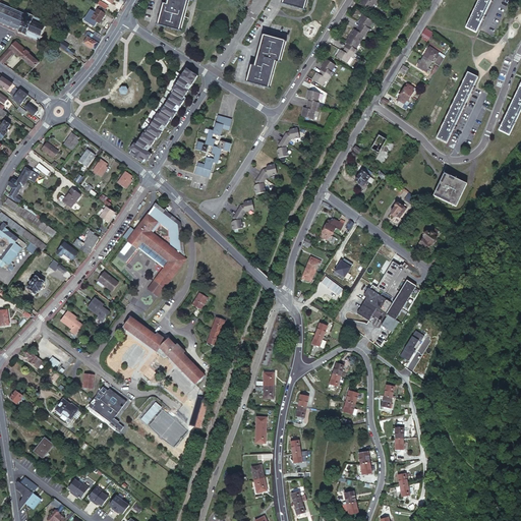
[(164,5),(158,26),(178,32),(186,1),(189,2),(189,0),(168,0),(166,6),(164,5)]
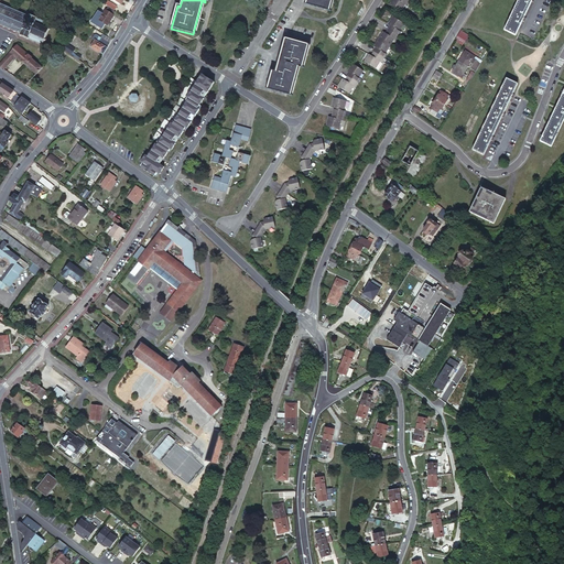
[(308,0),(307,7),(329,12),(332,0),(308,0)]
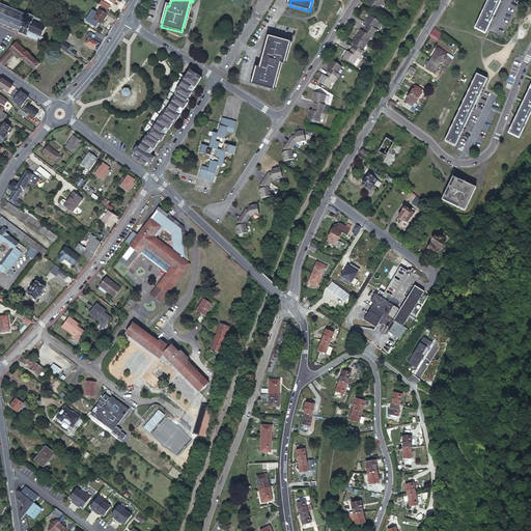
[(381,0),(374,0),(374,1),(372,0),(369,0),(367,5),(376,11),(381,5),(383,6),(385,2),(381,0)]
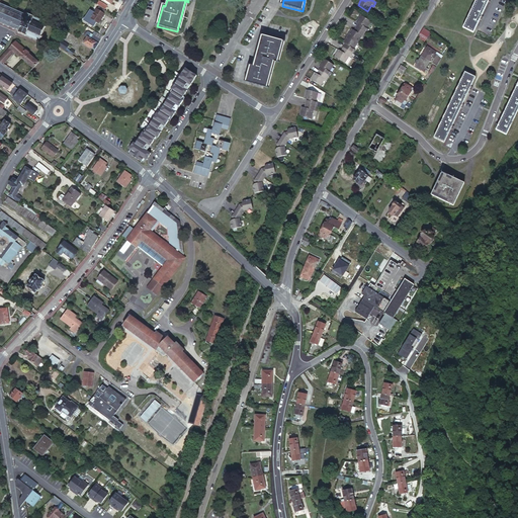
[(478,26),(479,24),(481,21),(482,18),(485,10),(487,6),(489,3),(490,2),(490,0),(477,0),(473,8),(461,33),(471,38),(478,26)]
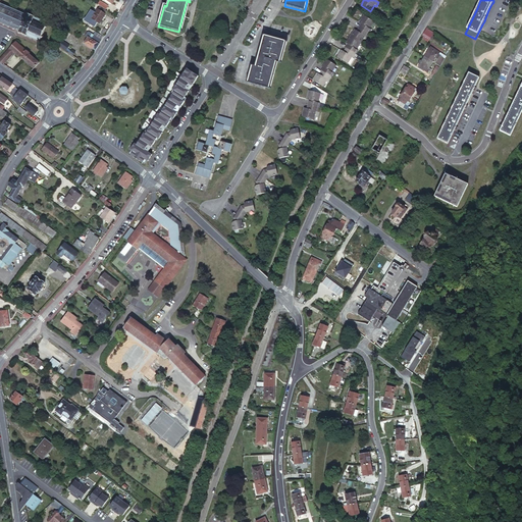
[(101,1),(99,4),(104,7),(106,9),(108,6),(101,1)]
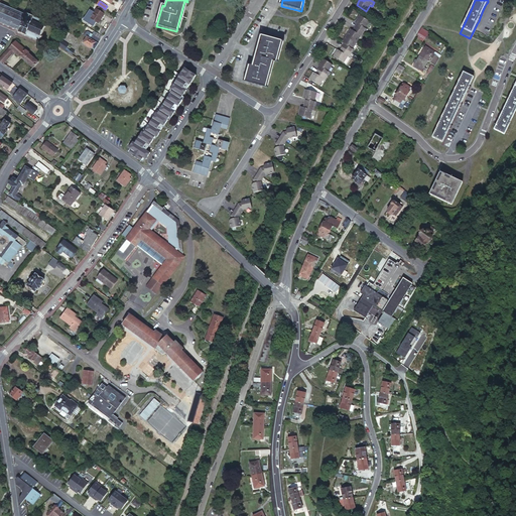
[(0,21),(3,23),(3,24),(4,24),(7,25),(7,26),(8,26),(9,26),(12,27),(12,28),(13,28),(17,29),(17,30),(18,30),(18,31),(19,31),(18,32),(19,33),(20,32),(25,34),(24,35),(25,35),(26,34),(26,35),(27,34),(28,34),(39,38),(39,39),(40,39),(41,39),(41,38),(42,35),(43,35),(44,33),(43,33),(45,28),(46,28),(46,27),(45,26),(45,25),(44,25),(44,26),(39,23),(38,22),(40,20),(40,19),(40,18),(39,18),(34,17),(35,16),(34,16),(34,15),(33,15),(28,13),(28,12),(27,12),(27,13),(26,12),(25,13),(24,13),(20,11),(19,10),(19,11),(15,10),(15,9),(14,8),(14,9),(11,8),(11,7),(10,6),(9,7),(6,5),(5,4),(5,5),(1,3),(0,2),(0,3),(0,21)]
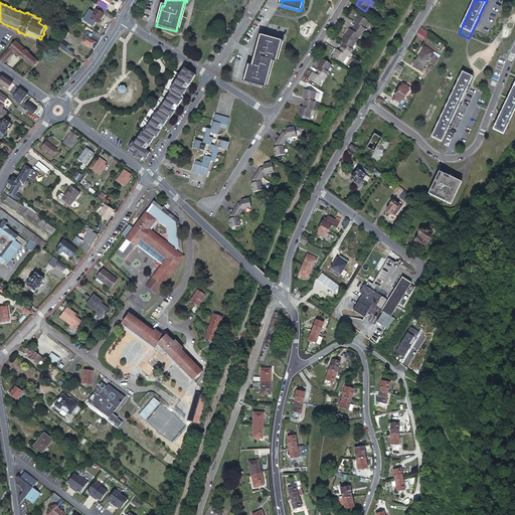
[(106,14),(99,9),(97,12),(93,10),(86,20),(97,26),(100,20),(102,21),(106,14)]
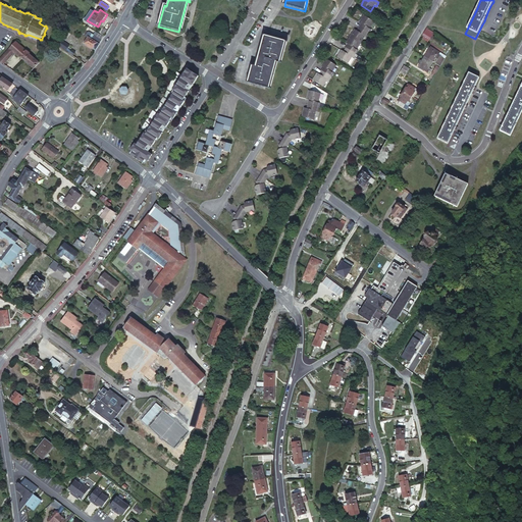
[(368,35),(370,31),(369,30),(373,22),(363,16),(359,23),(361,24),(363,25),(360,30),(368,35)]
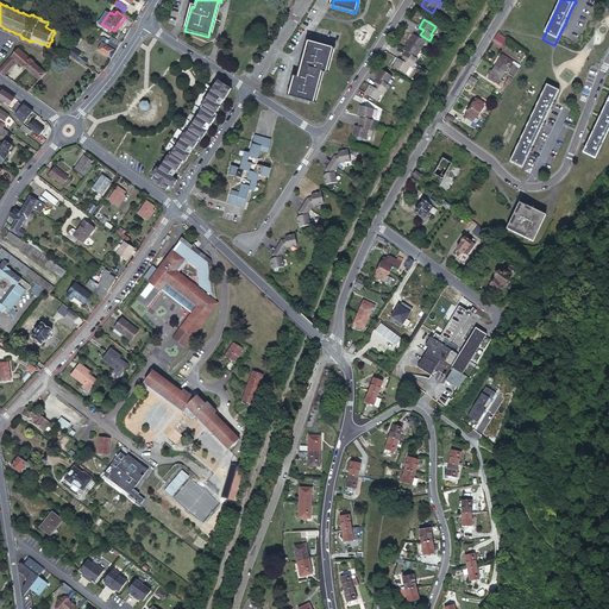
[(120,45),(123,42),(119,41),(118,39),(110,35),(102,30),(98,37),(107,43),(110,39),(111,41),(108,46),(117,51),(120,45)]
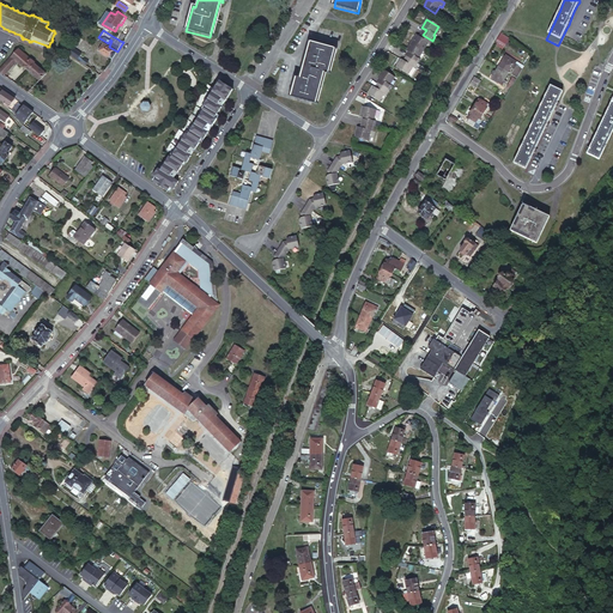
[(430,44),(432,41),(423,35),(422,38),(419,37),(417,35),(411,44),(423,52),(428,43),(430,44)]
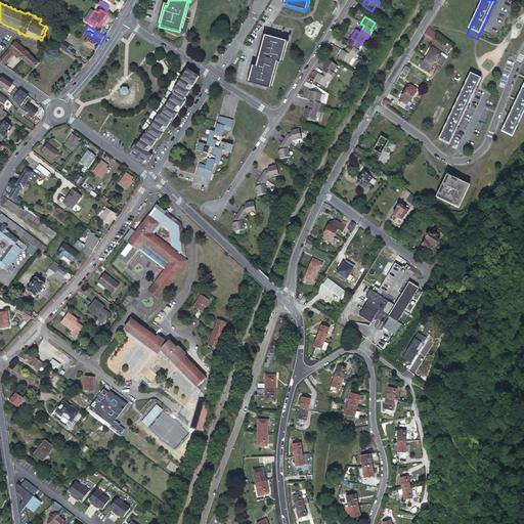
[(97,49),(100,44),(93,40),(88,36),(84,42),(96,50),(97,49)]
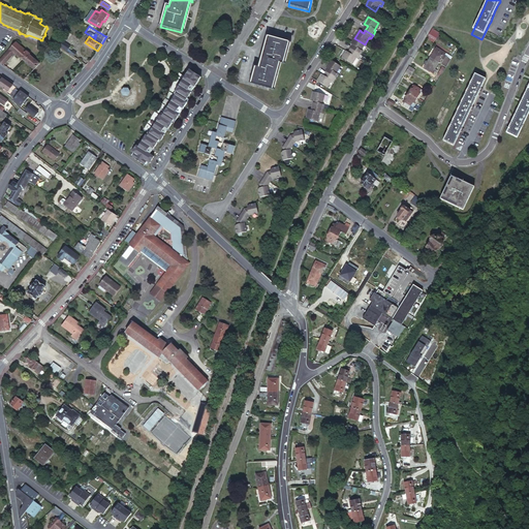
[(255,67),(250,84),(272,91),(280,64),(283,65),(290,44),(269,37),(266,49),(259,68),(255,67)]
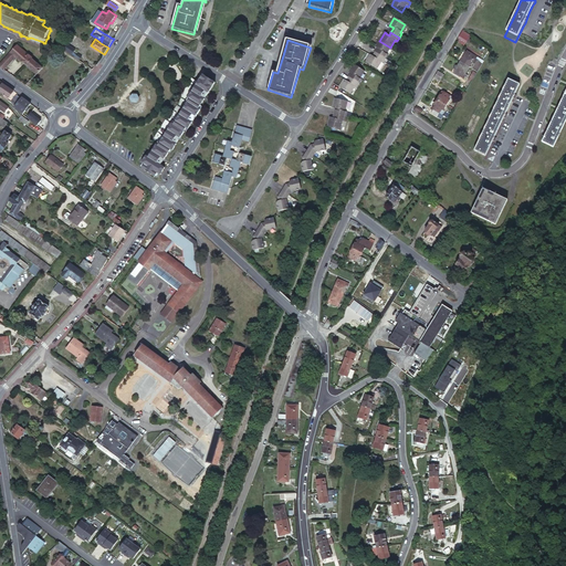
[(379,41),(375,48),(377,50),(379,51),(376,54),(385,60),(388,55),(386,54),(390,48),(379,41)]
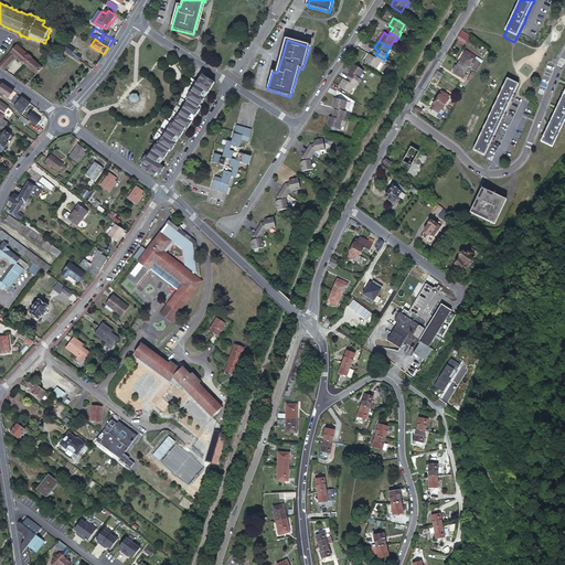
[(73,54),(76,46),(66,42),(63,51),(73,54)]
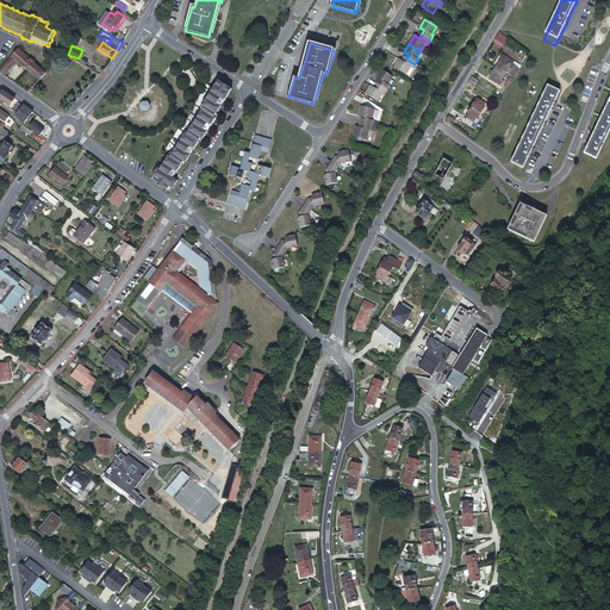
[(24,66),(39,79),(43,75),(45,72),(33,63),(35,61),(19,48),(11,56),(17,61),(23,67),(24,66)]
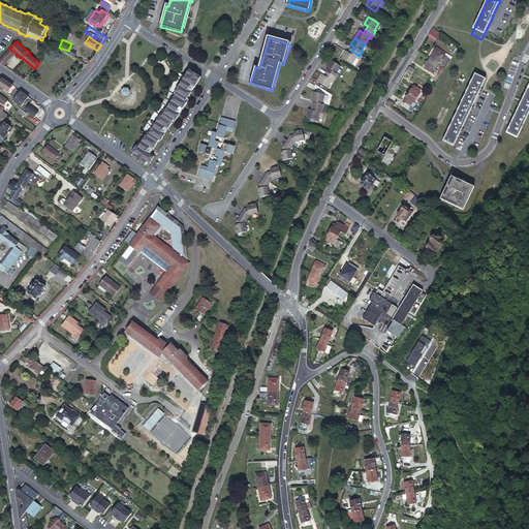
[(9,49),(0,59),(0,62),(4,65),(14,53),(9,49)]
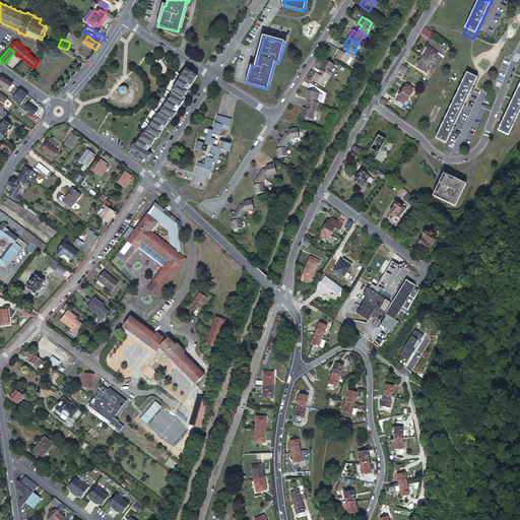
[(443,59),(438,56),(439,54),(430,48),(424,58),(432,63),(434,59),(435,60),(433,64),(436,65),(439,67),(441,64),(443,61),(444,60),(443,59)]
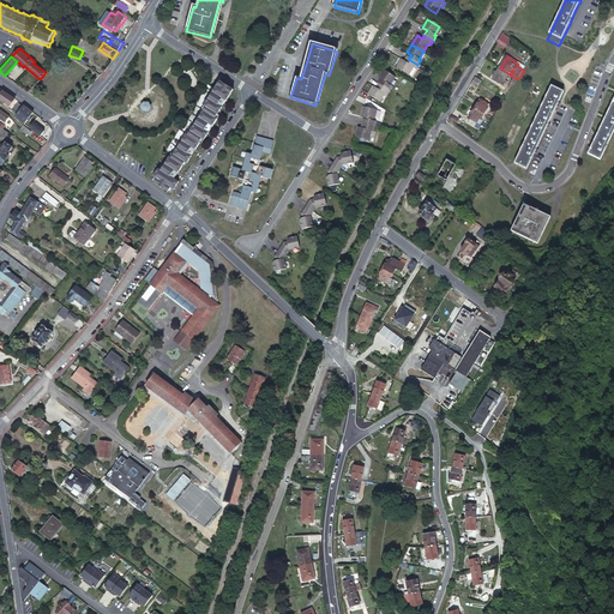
[(408,59),(405,64),(404,62),(402,60),(396,68),(408,76),(413,68),(414,70),(417,65),(408,59)]
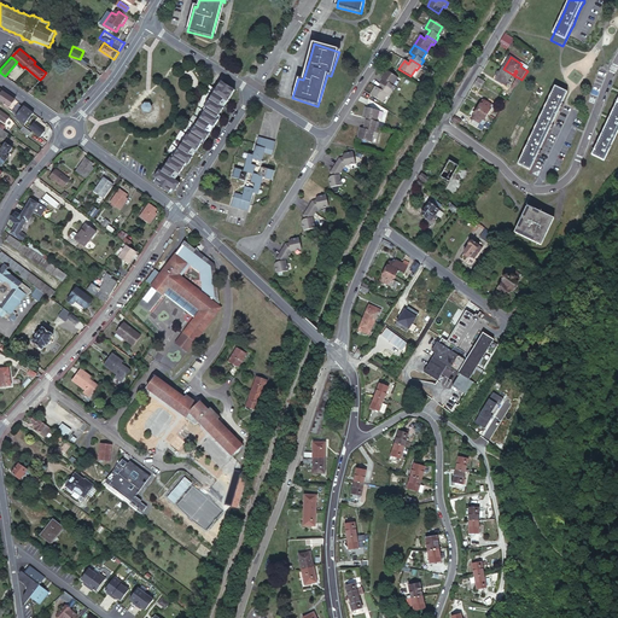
[(513,75),(503,69),(496,80),(508,87),(509,85),(508,83),(513,75)]
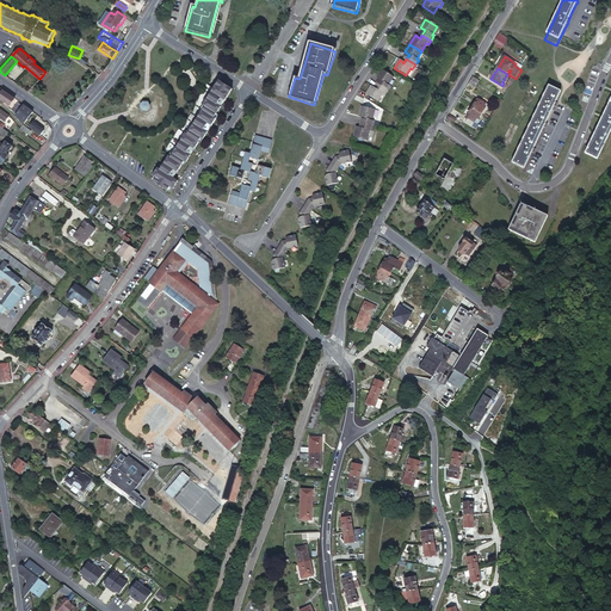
[(381,81),(378,85),(387,91),(389,87),(388,86),(393,78),(381,71),(376,79),(378,80),(381,81)]
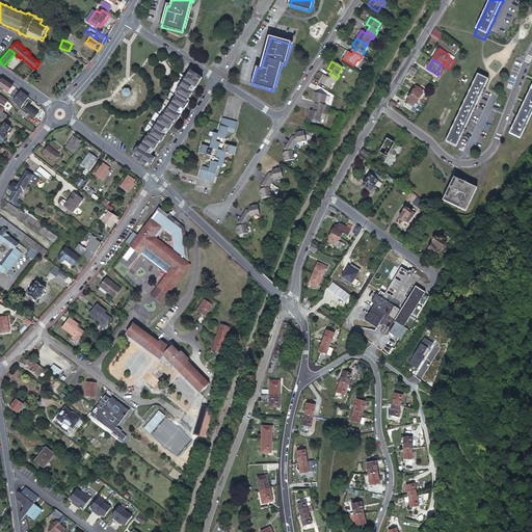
[(137,145),(132,153),(135,155),(133,158),(145,166),(148,163),(151,164),(155,158),(148,154),(149,153),(151,154),(152,154),(153,153),(152,151),(153,150),(154,150),(160,140),(161,141),(165,135),(162,133),(163,132),(164,134),(166,133),(167,132),(167,130),(168,129),(169,130),(175,121),(177,122),(180,115),(177,113),(178,112),(180,114),(181,114),(182,112),(182,111),(183,109),(184,110),(188,104),(186,103),(192,94),(191,92),(192,91),(193,91),(194,89),(193,88),(191,86),(192,86),(195,88),(202,78),(190,71),(184,80),(179,76),(169,91),(170,92),(159,110),(158,109),(144,131),(150,134),(149,137),(147,136),(143,141),(141,140),(138,147),(137,145)]
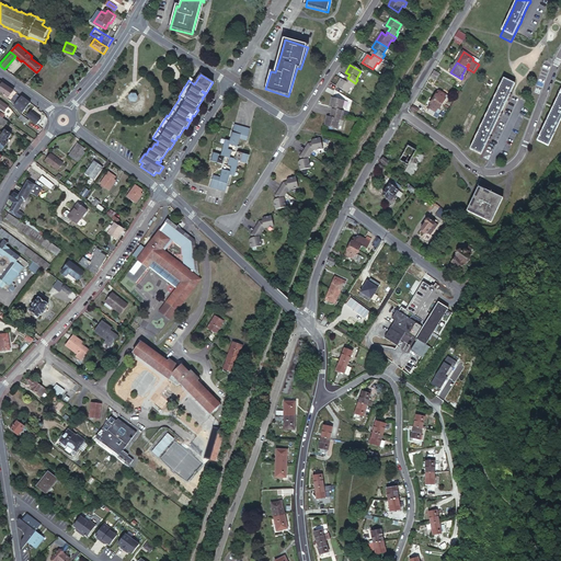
[(347,78),(344,82),(343,81),(341,80),(335,88),(346,94),(351,87),(353,88),(355,83),(347,78)]
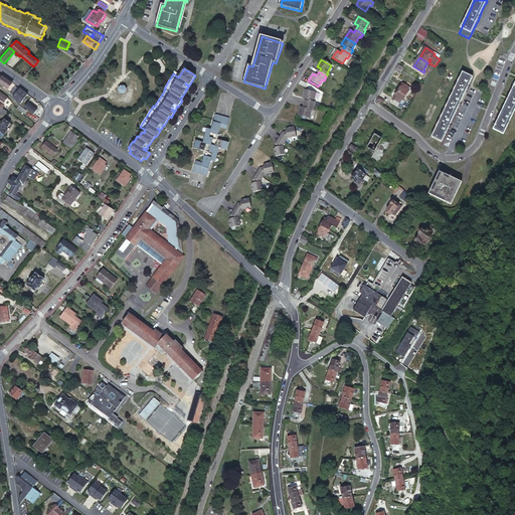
[(443,143),(450,129),(451,125),(460,108),(461,104),(468,90),(470,86),(474,76),(463,71),(432,138),(443,143)]
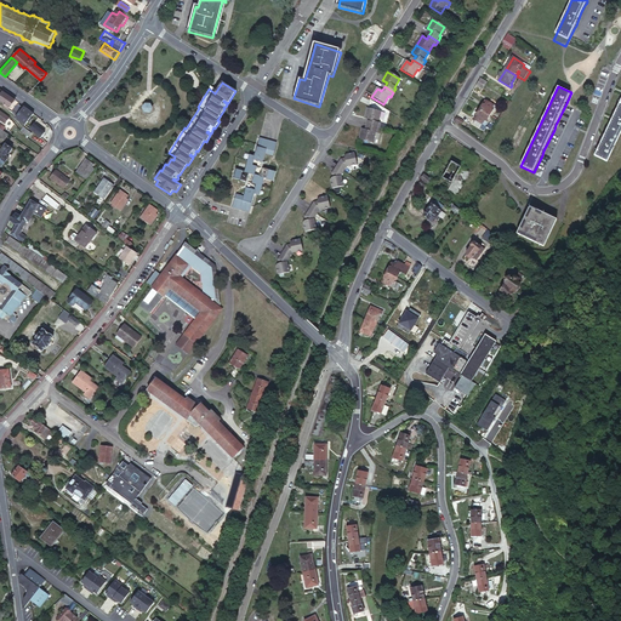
[(0,95),(0,100),(5,103),(6,104),(11,96),(9,95),(3,91),(0,95)]
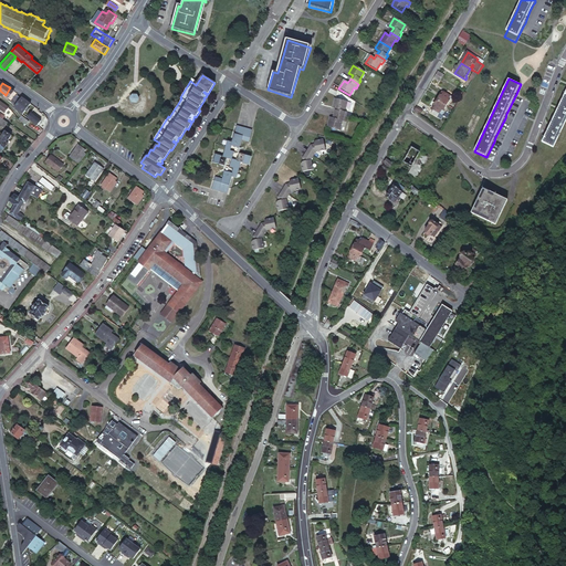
[(6,95),(4,94),(3,96),(4,97),(8,100),(9,97),(9,98),(13,92),(10,87),(6,95)]
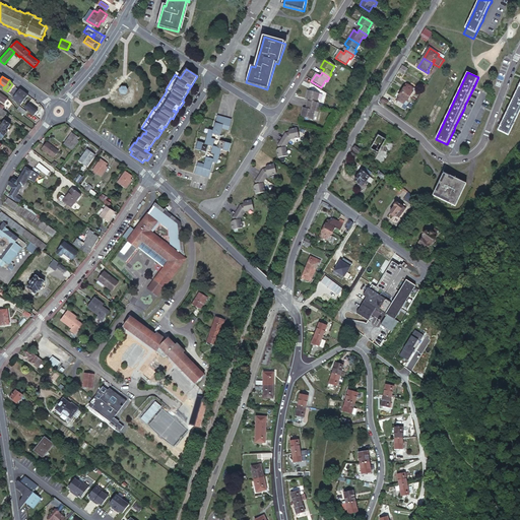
[(519,111),(519,83),(496,135),(506,140),(519,111)]
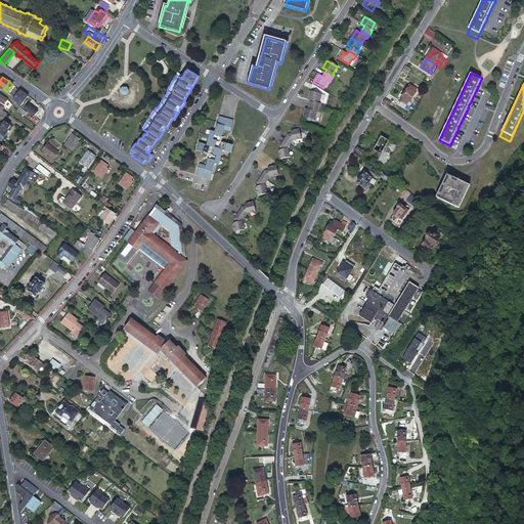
[(410,85),(405,93),(411,97),(415,92),(418,94),(420,91),(410,85)]
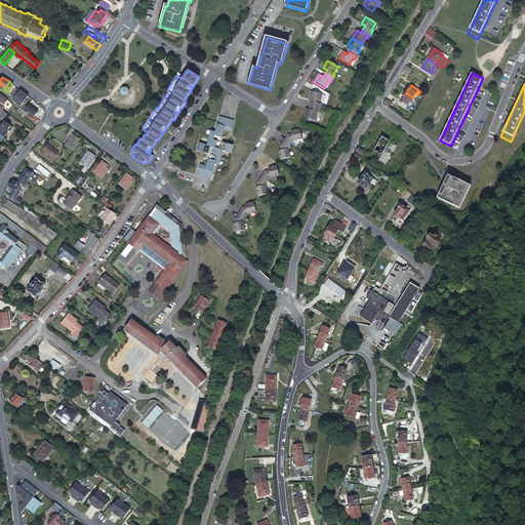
[(14,97),(19,91),(14,88),(10,94),(14,97)]
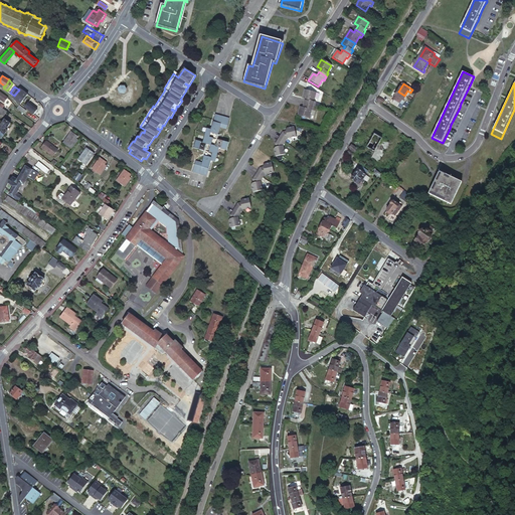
[(22,90),(20,89),(19,90),(14,96),(18,99),(23,91),(22,90)]
